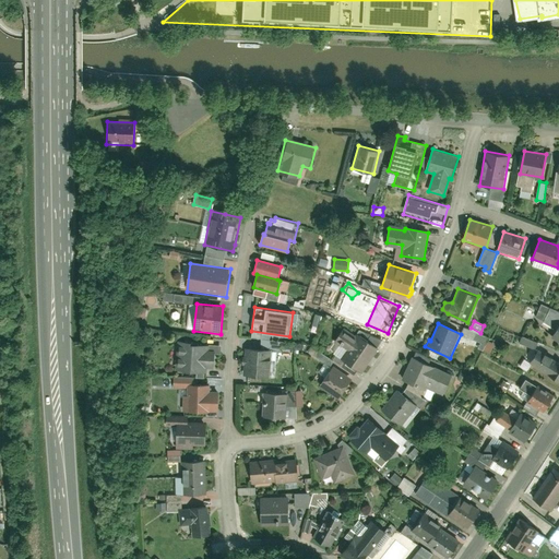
[(359,333),(342,358),(361,371),(378,346),(359,333)]
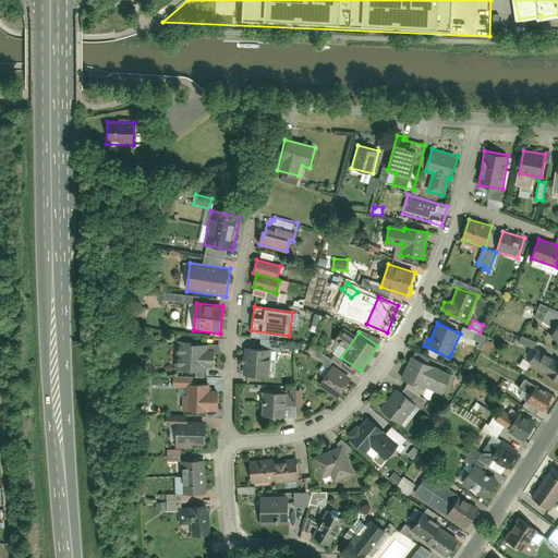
[(535,347),(536,340),(521,337),(519,343),(535,347)]
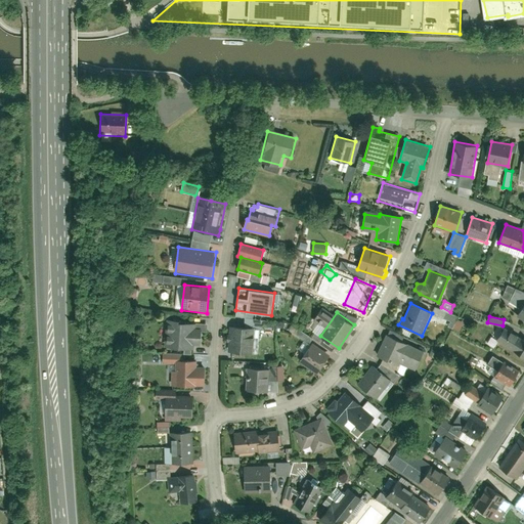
[(195,324),(166,322),(165,349),(193,351),(194,346),(200,347),(201,330),(195,329),(195,324)]
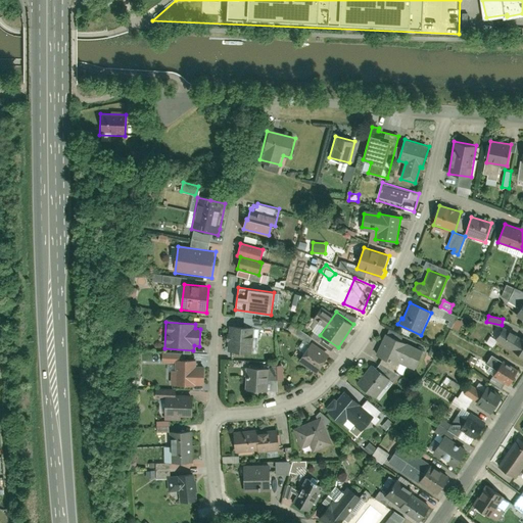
[(491,335),(496,338),(503,327),(497,324),(491,335)]
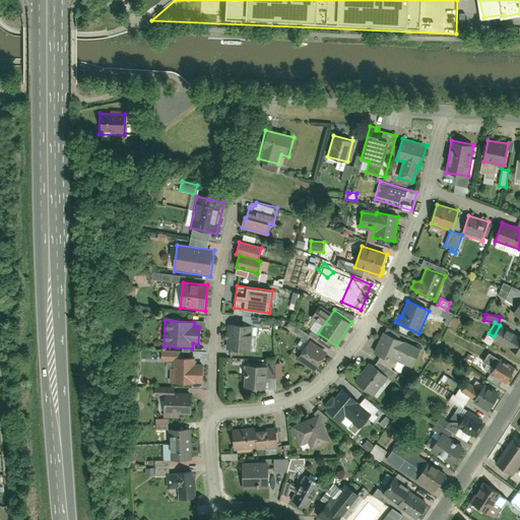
[(493,337),(518,353),(519,350),(519,336),(502,324),(493,337)]
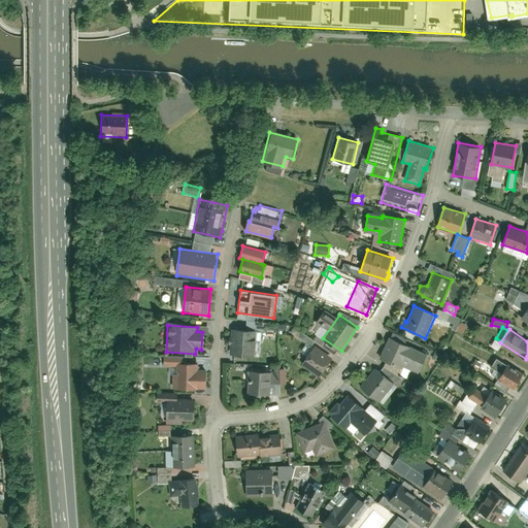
[(273,331),(231,330),(230,356),(272,357),(273,331)]
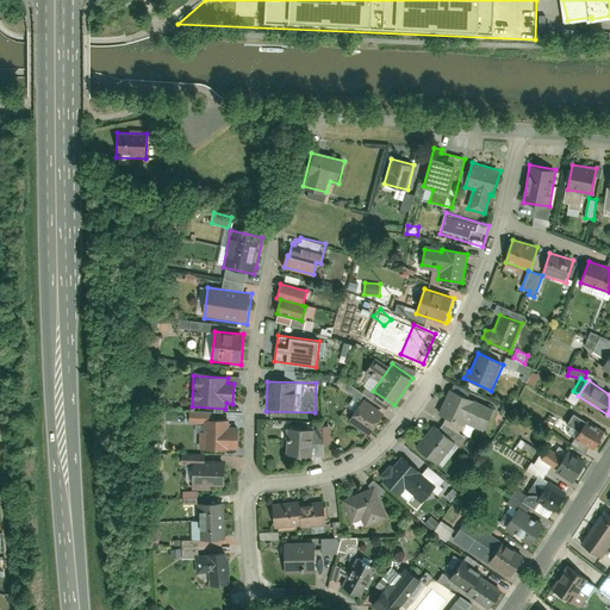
[(449,390),(439,415),(460,425),(461,422),(484,433),(495,410),(449,390)]
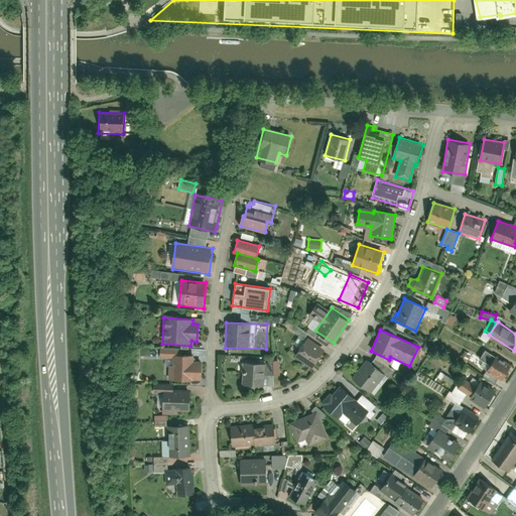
[(307,338),(294,357),(313,370),(327,351),(307,338)]
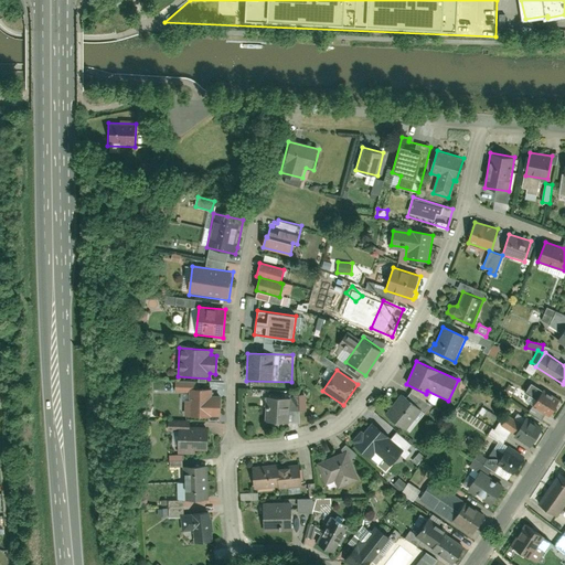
[(213,388),(189,388),(189,417),(213,418),(213,416),(221,416),(222,396),(213,396),(213,388)]
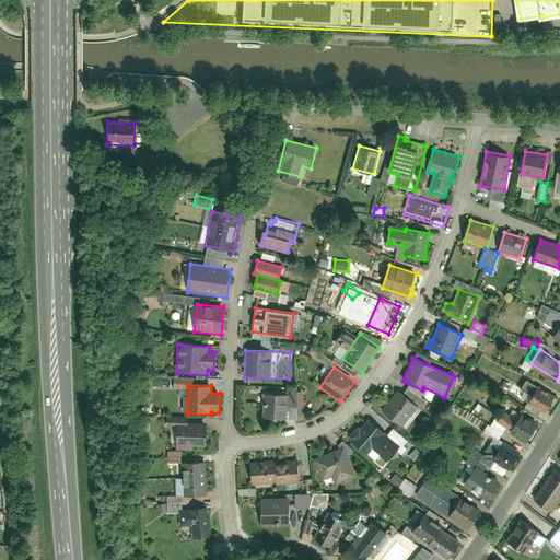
[(528,403),(546,413),(555,398),(538,388),(528,403)]
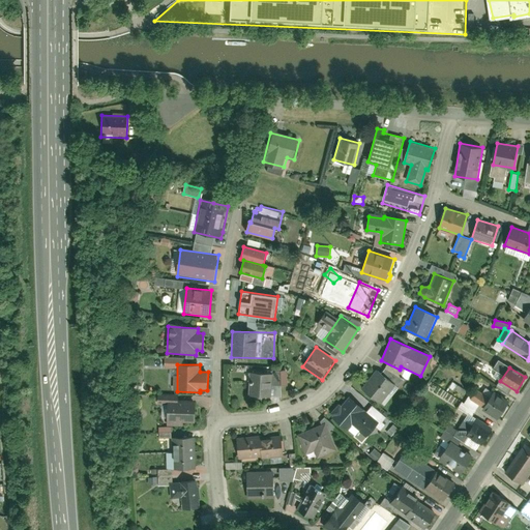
[(376,370),(361,388),(381,403),(395,384),(376,370)]
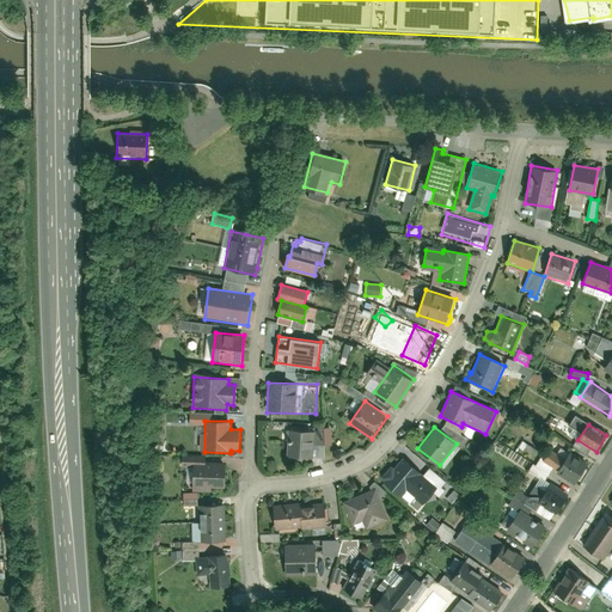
[(316,432),(288,430),(287,458),(314,459),(316,432)]
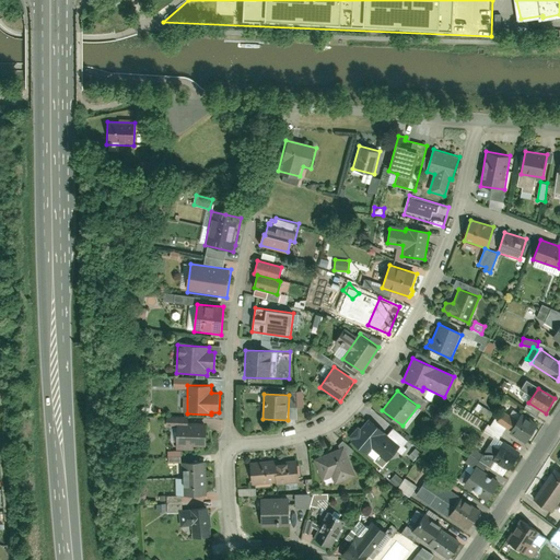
[(349,432),(348,438),(365,454),(372,447),(387,462),(400,446),(368,417),(358,428),(357,427),(352,429),(349,432)]
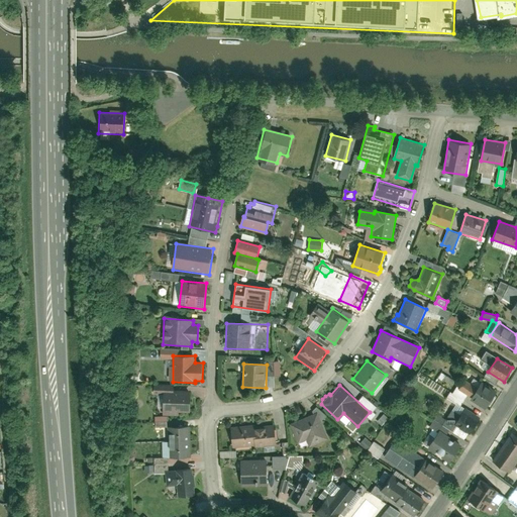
[(472,399),(486,408),(495,394),(481,385),(472,399)]
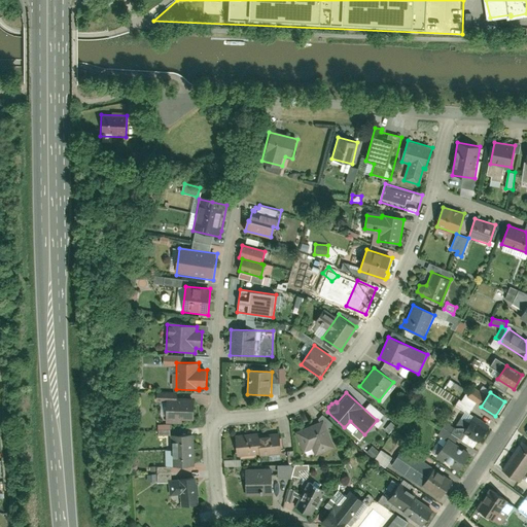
[(196,420),(196,399),(166,399),(166,424),(182,424),(182,420),(196,420)]
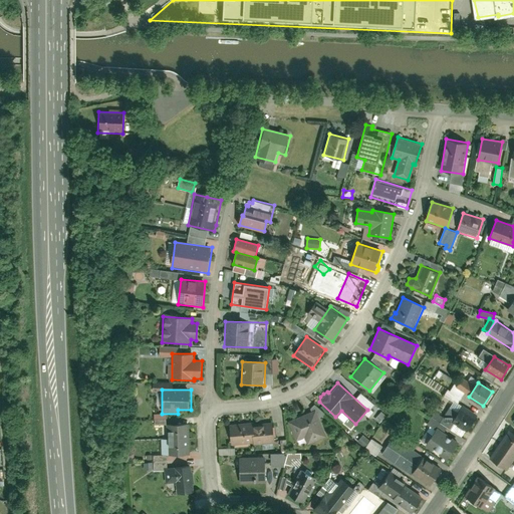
[(316,410),(287,422),(296,441),(304,437),(307,445),(328,437),(316,410)]
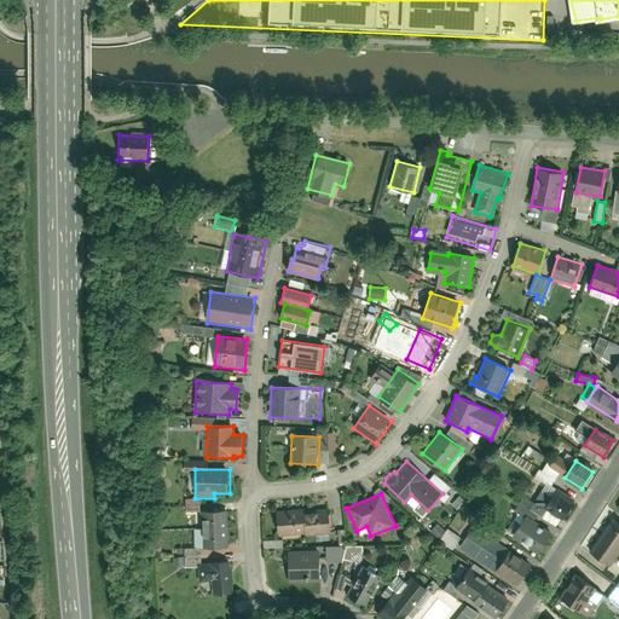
[(544,509),(562,520),(572,504),(554,493),(544,509)]
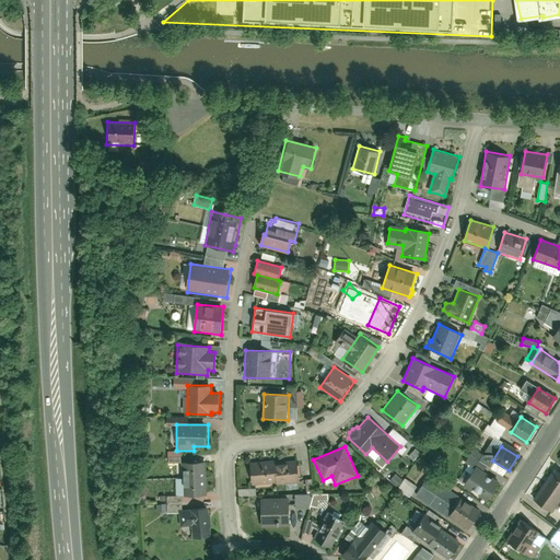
[(410,455),(413,459),(420,453),(417,448),(410,455)]
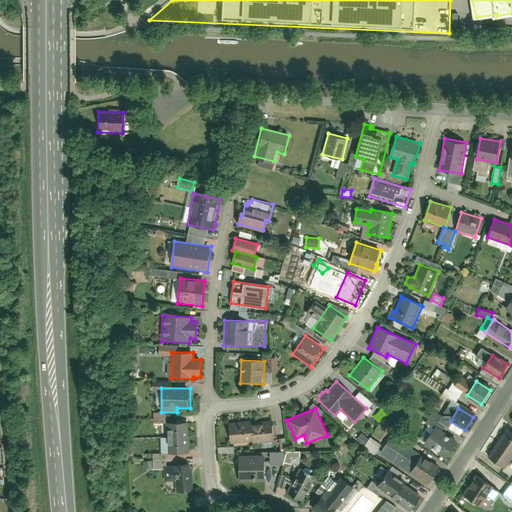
[(177,423),(166,423),(167,454),(178,454),(190,453),(189,422),(177,423)]
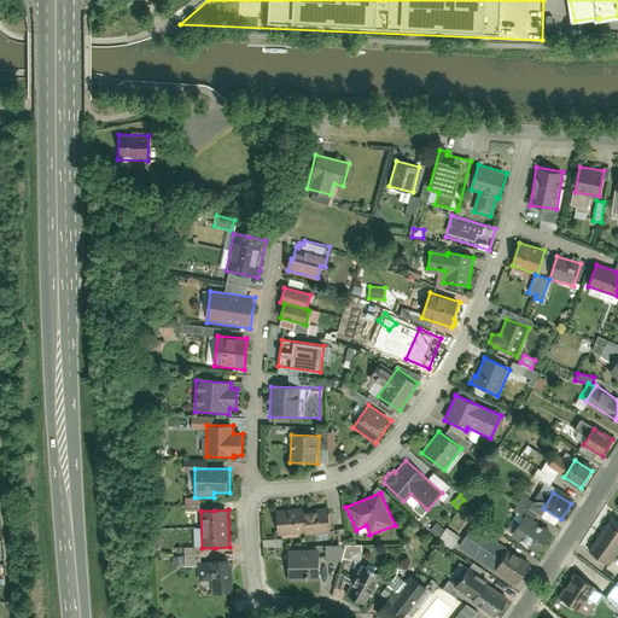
[(304,509),(278,509),(278,534),(305,534),(304,511),(304,509)]
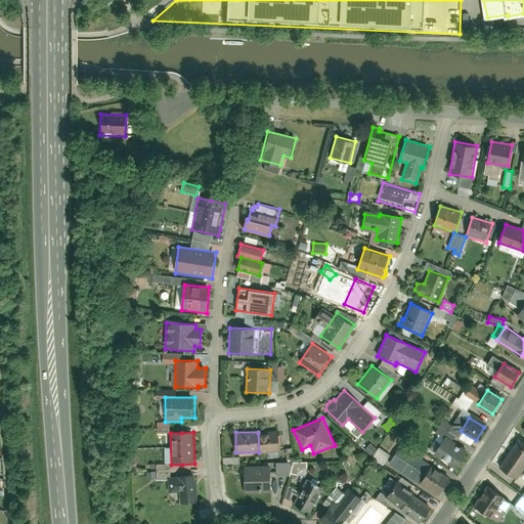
[(258,433),(259,452),(259,453),(279,452),(279,432),(258,433)]
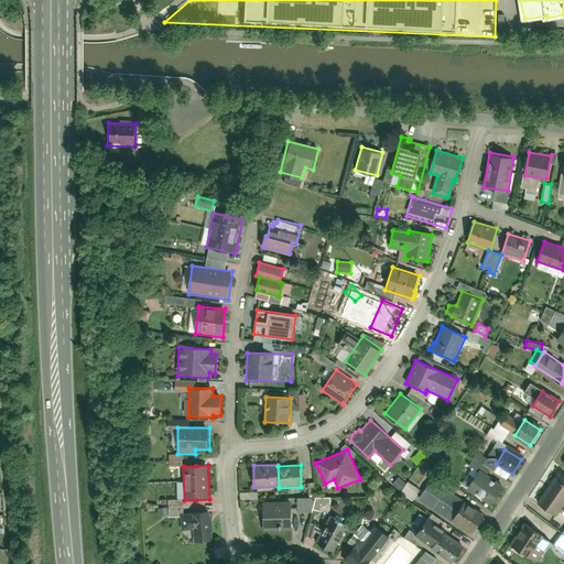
[(563,475),(559,470),(538,502),(556,516),(563,503),(563,475)]
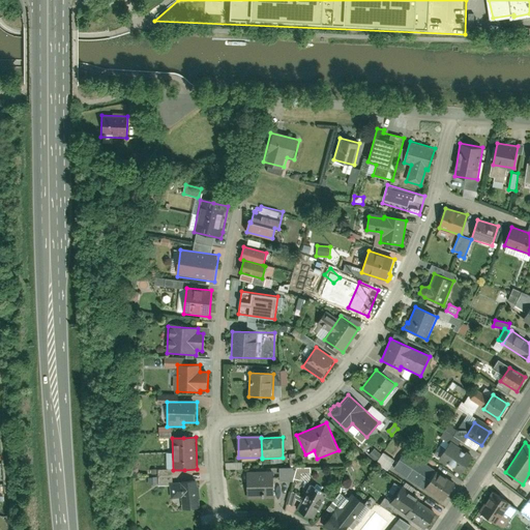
[(440,461),(461,474),(473,457),(452,443),(440,461)]
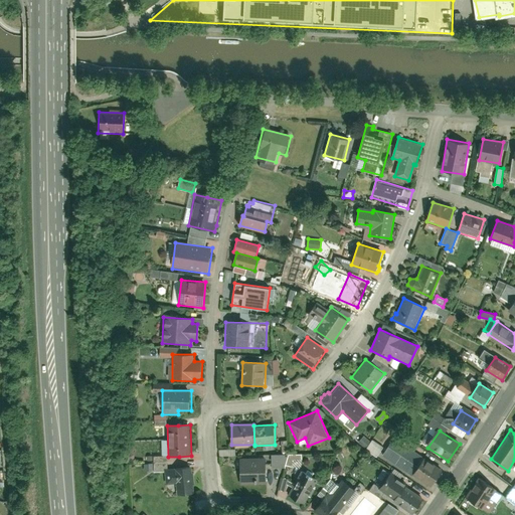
[(365,448),(371,441),(364,436),(358,442),(365,448)]
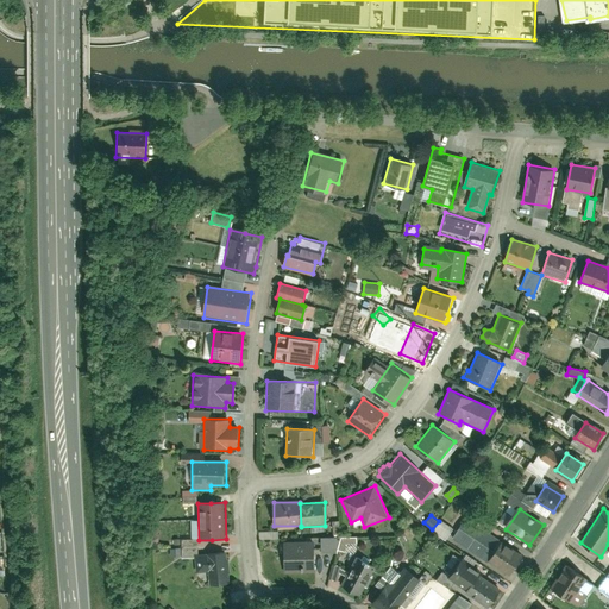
[(321,538),(321,552),(339,552),(339,538),(321,538)]
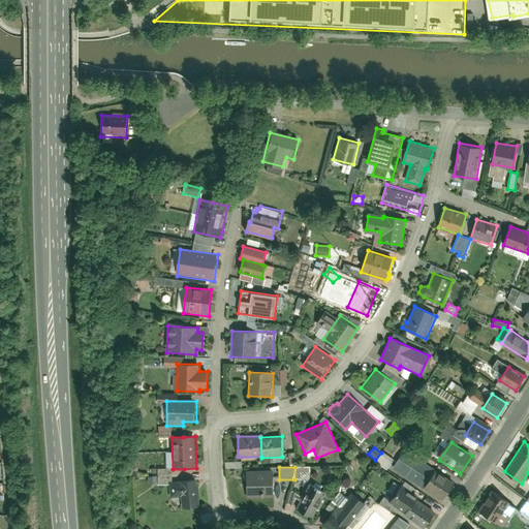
[(273,470),(247,470),(248,499),(274,498),(273,470)]
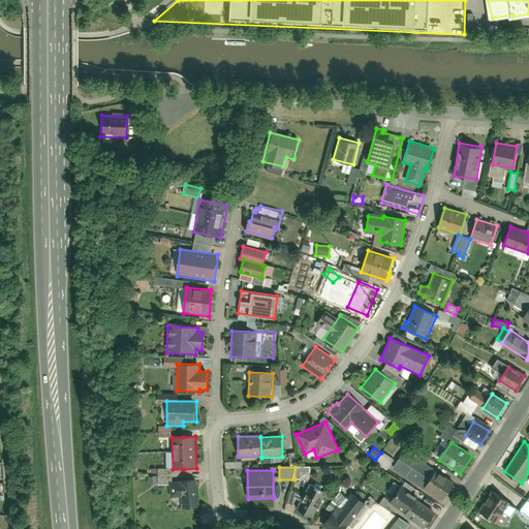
[(425,488),(443,500),(455,484),(436,471),(425,488)]
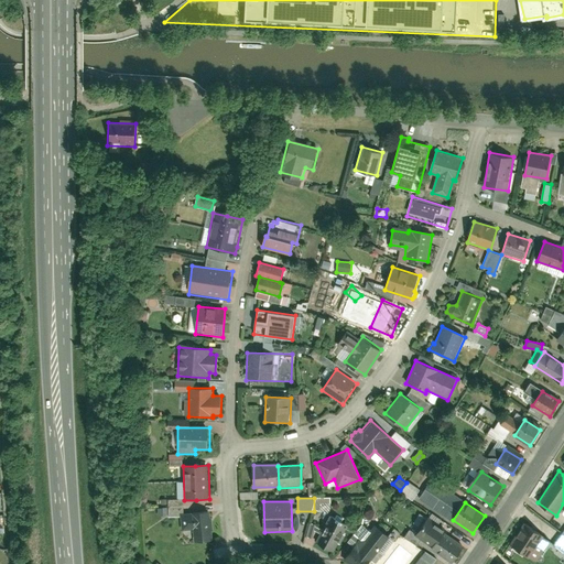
[(209,511),(181,513),(182,530),(193,529),(194,544),(213,543),(209,511)]
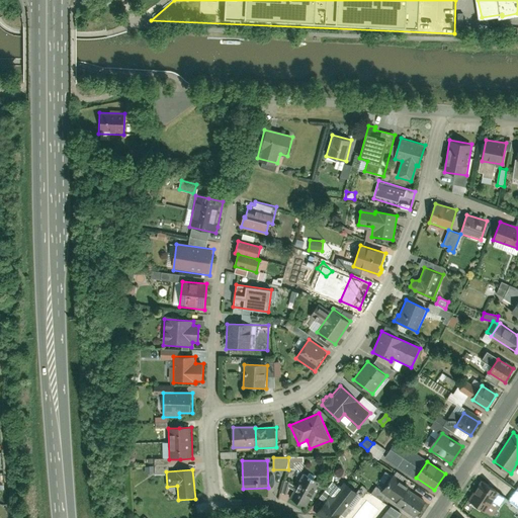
[(303,473),(290,498),(306,506),(319,482),(303,473)]
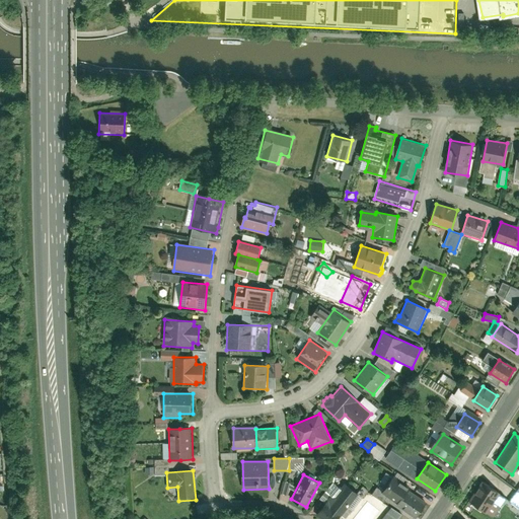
[(382,494),(397,504),(406,491),(408,490),(391,479),(382,494)]
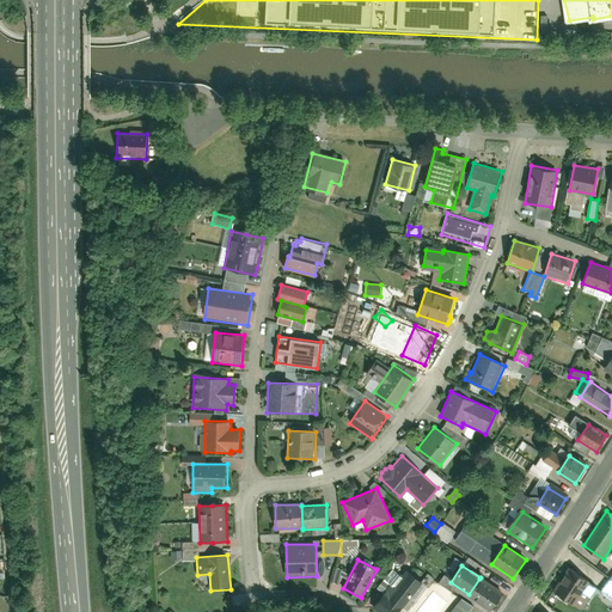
[(569,568),(554,592),(571,603),(587,580),(569,568)]
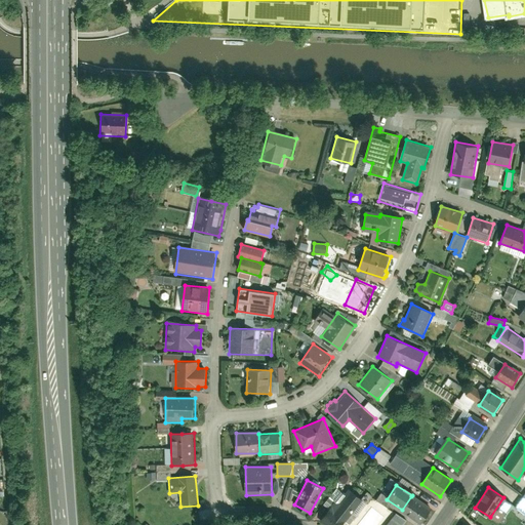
[(320,523),(322,524),(341,524),(344,523),(341,522),(360,498),(351,491),(332,515),(329,512),(320,523)]
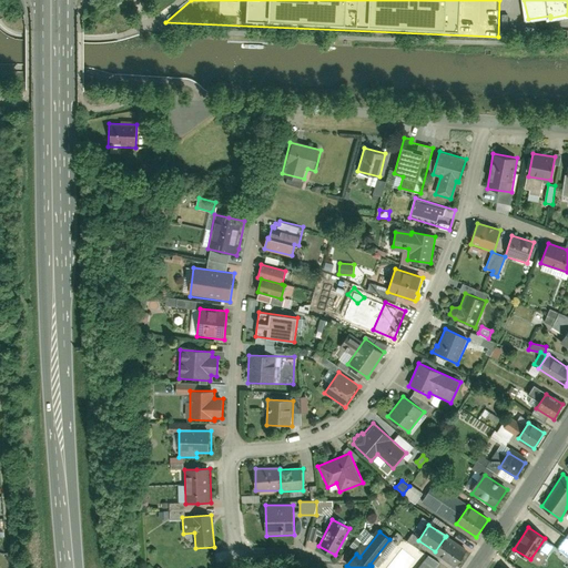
[(567,534),(557,548),(567,555),(567,534)]
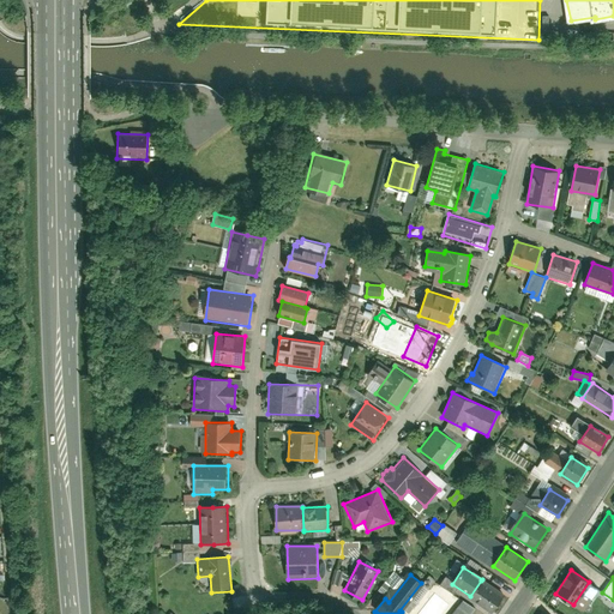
[(469,599),(491,613),(504,596),(481,581),(470,596),(469,599)]
